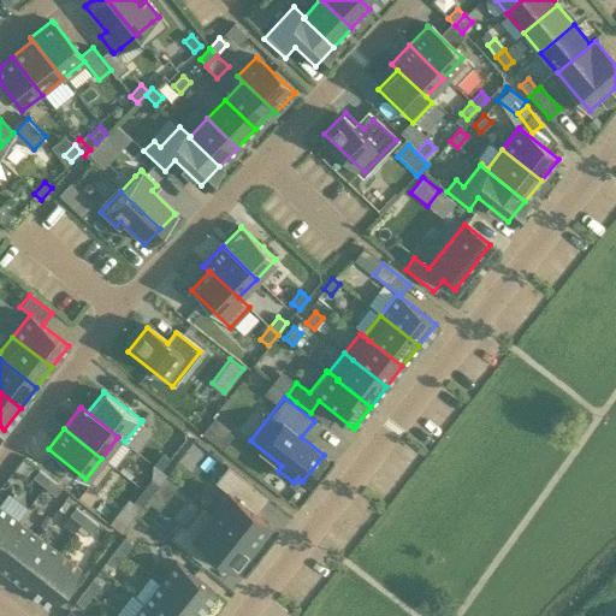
[(170,460),(161,454),(152,466),(160,472),(170,460)]
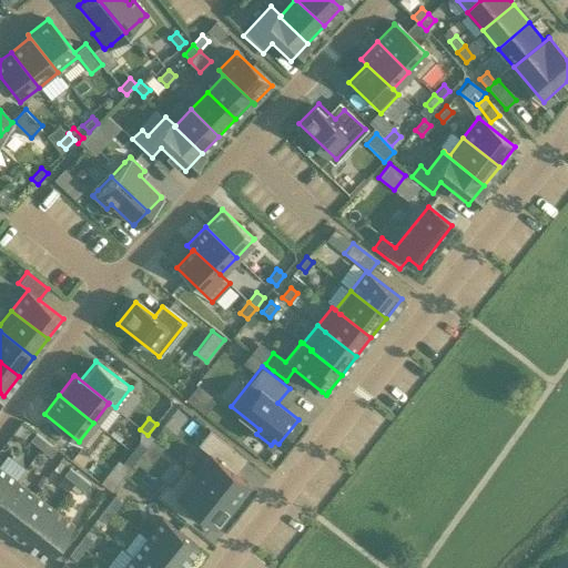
[(193,475),(231,504),(247,484),(235,474),(221,463),(233,448),(209,430),(198,445),(210,454),(194,474),(193,475)]
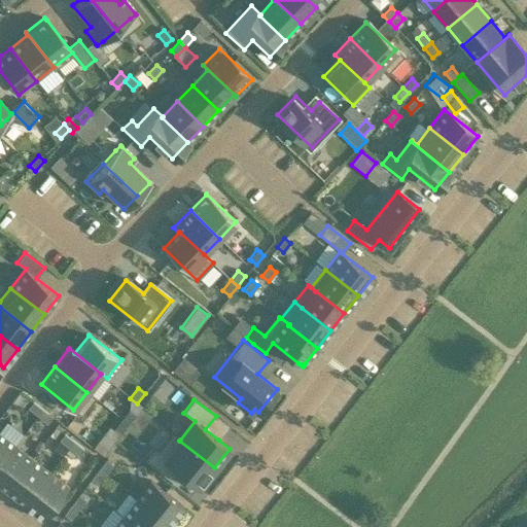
[(42,409),(32,401),(27,408),(37,416),(42,409)]
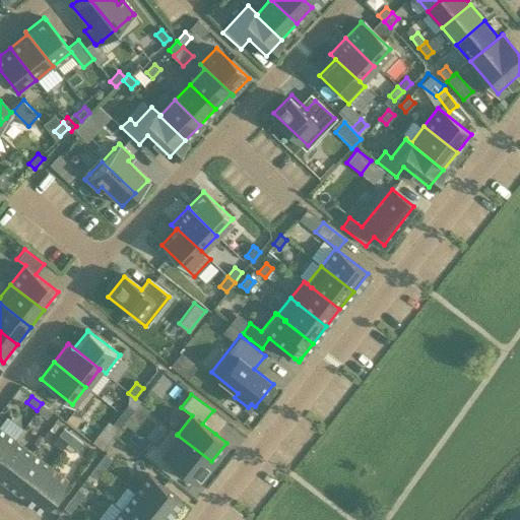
[(148,410),(138,402),(138,403),(135,407),(134,408),(144,416),(148,410)]
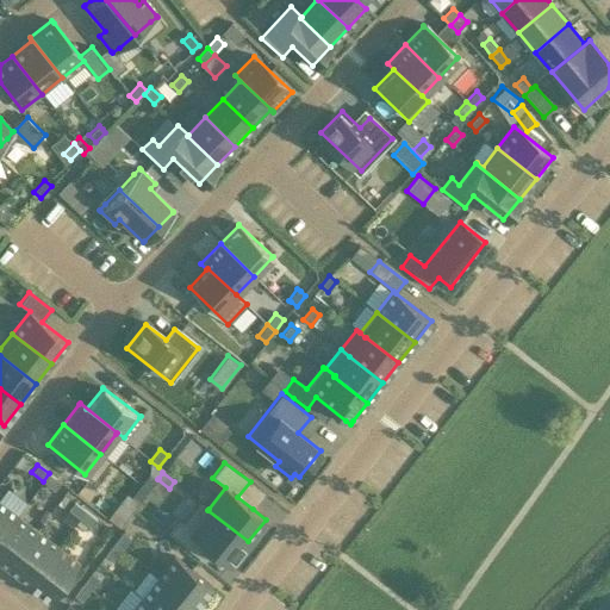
[(60,483),(53,477),(49,473),(43,481),(54,490),(60,483)]
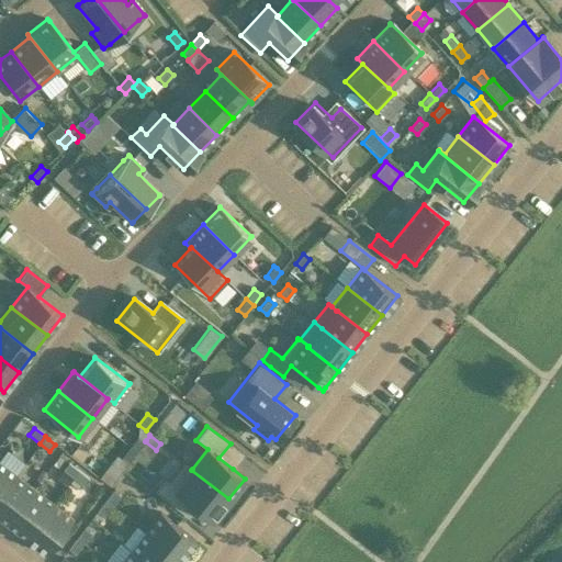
[(145,441),(137,436),(130,447),(136,452),(145,441)]
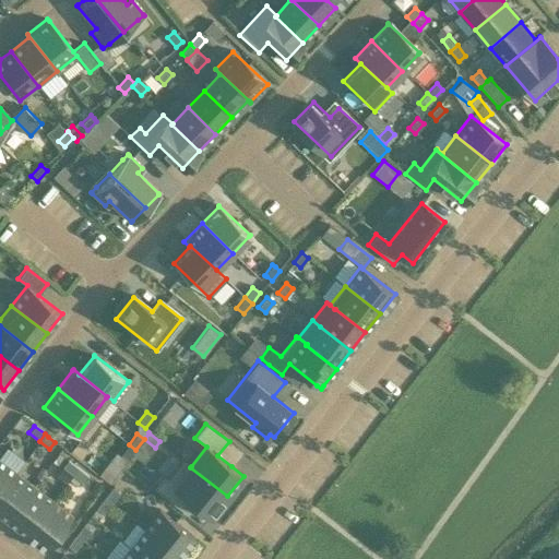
[(135,450),(129,444),(120,454),(128,461),(132,454),(133,453),(135,450)]
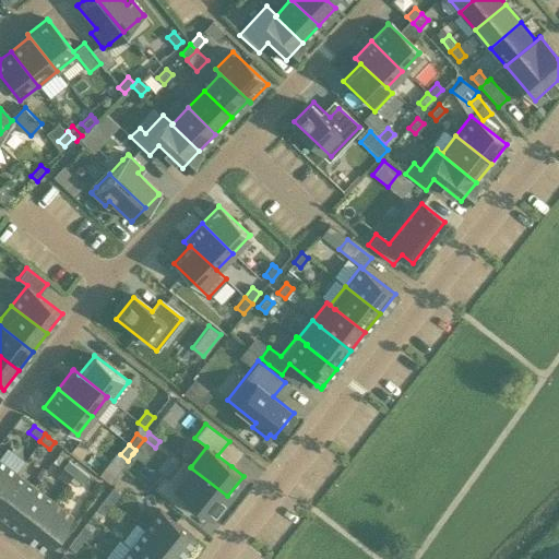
[(0,490),(15,472),(0,459),(0,490)]
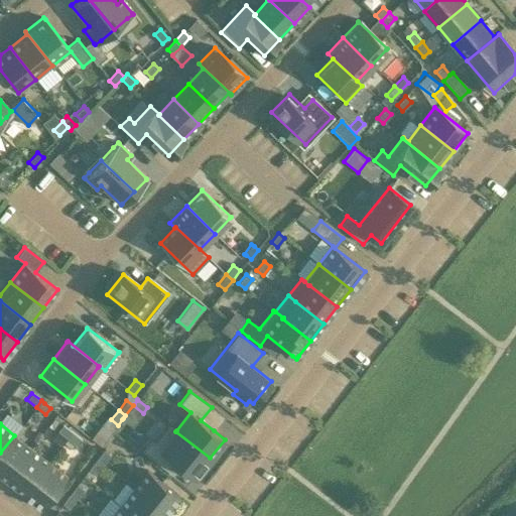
[(72,431),(62,424),(57,430),(67,438),(72,431)]
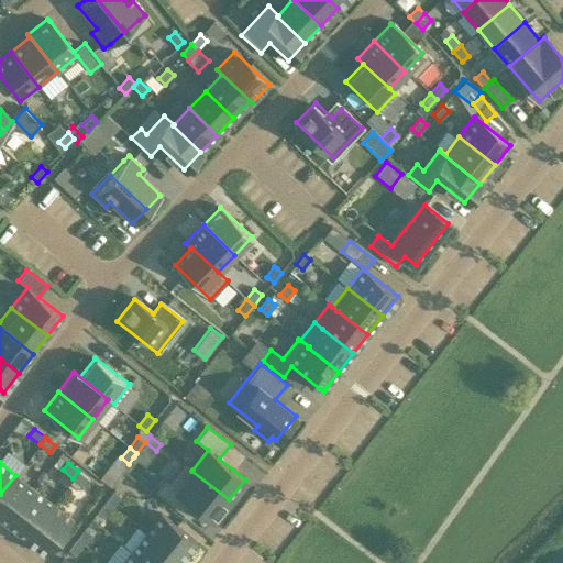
[(212,520),(229,499),(191,471),(192,470),(186,464),(169,484),(164,481),(155,492),(178,510),(187,500),(197,508),(212,520)]
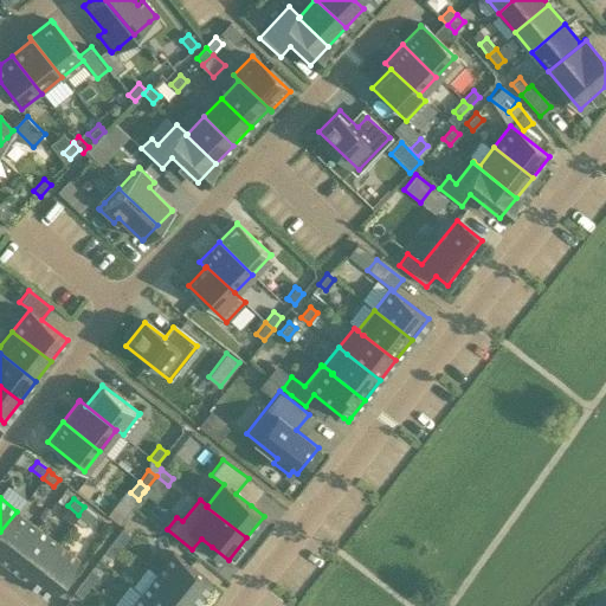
[(90,523),(96,516),(84,507),(78,515),(90,523)]
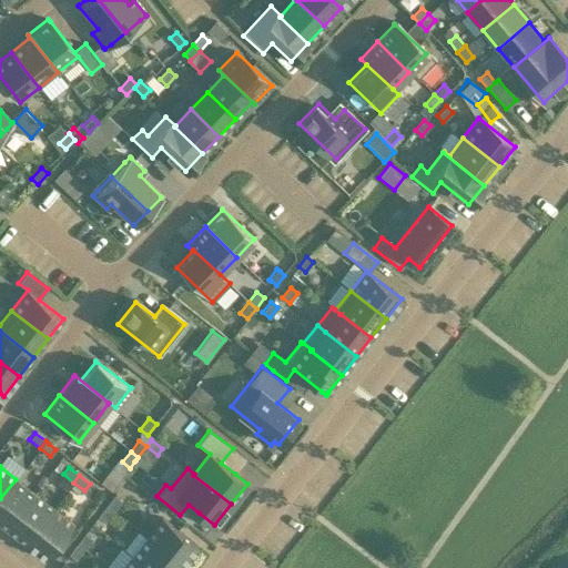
[(101,482),(100,483),(111,492),(112,490),(118,484),(107,475),(101,482)]
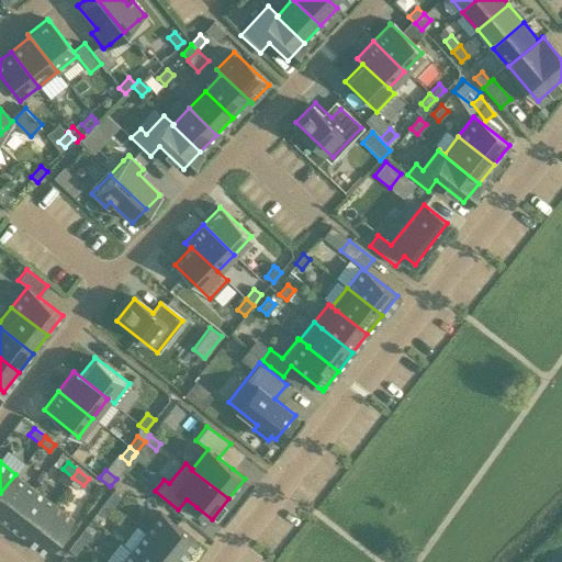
[(0,518),(7,524),(34,489),(15,474),(0,493),(0,518)]
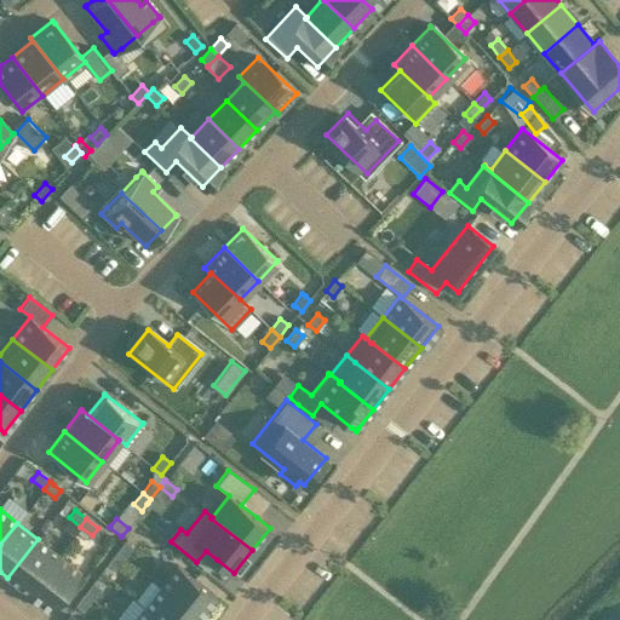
[(28,595),(58,555),(38,539),(7,578),(28,595)]
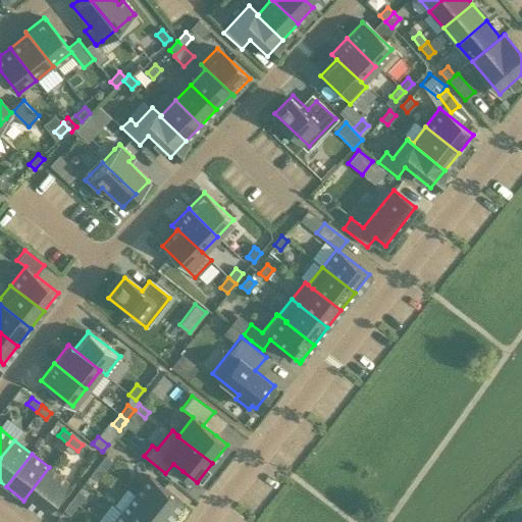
[(103,470),(111,460),(105,455),(97,465),(103,470)]
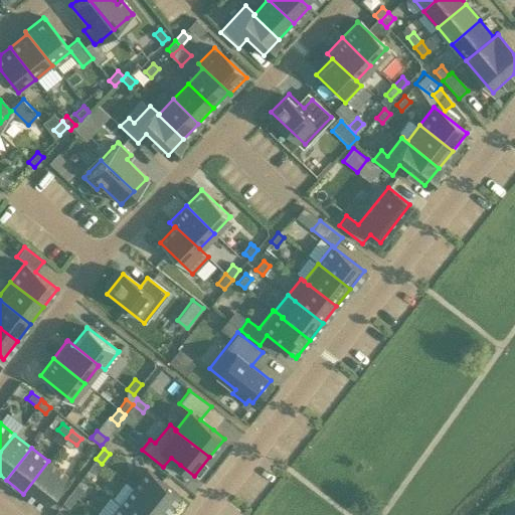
[(95,473),(102,464),(96,459),(89,468),(95,473)]
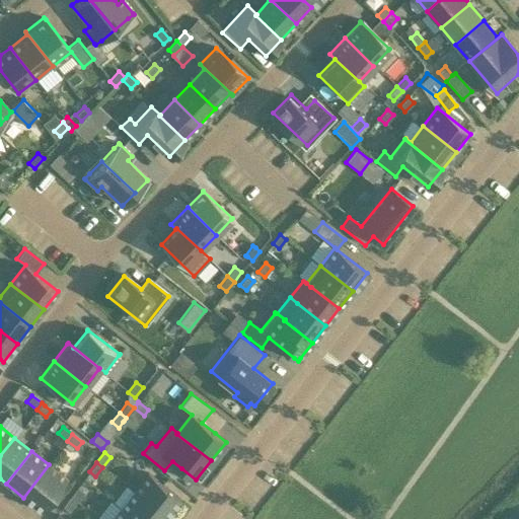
[(42,511),(67,478),(49,464),(23,498),(42,511)]
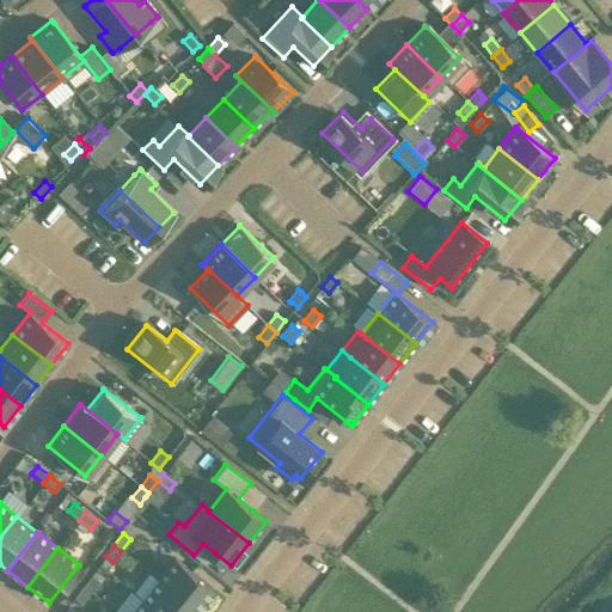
[(213,588),(175,557),(158,579),(196,610),(213,588)]
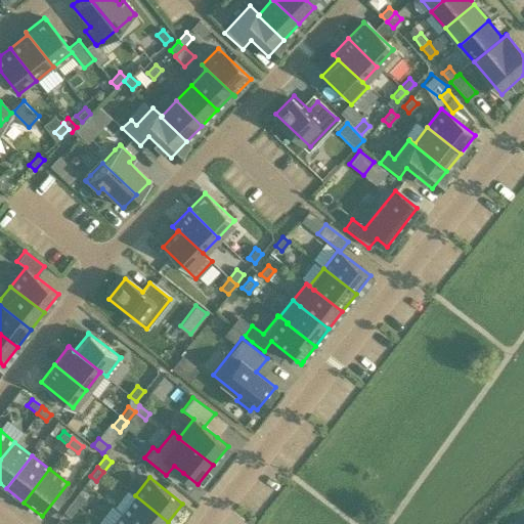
[(77,507),(85,496),(78,491),(71,501),(77,507)]
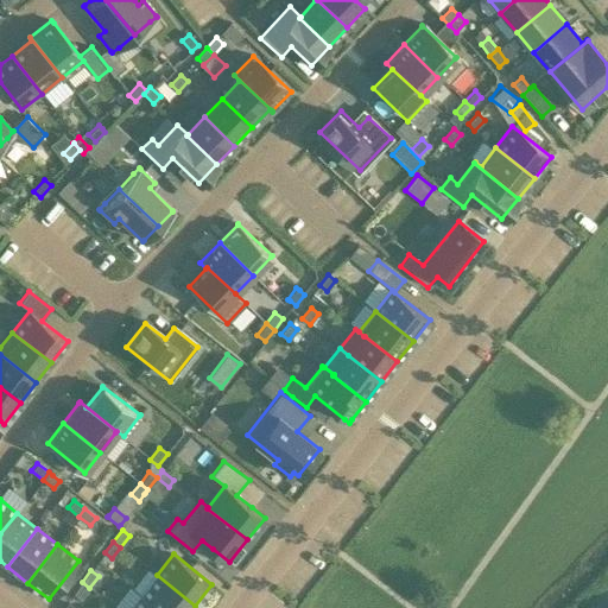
[(192,607),(195,606),(157,575),(140,595),(156,607),(192,607)]
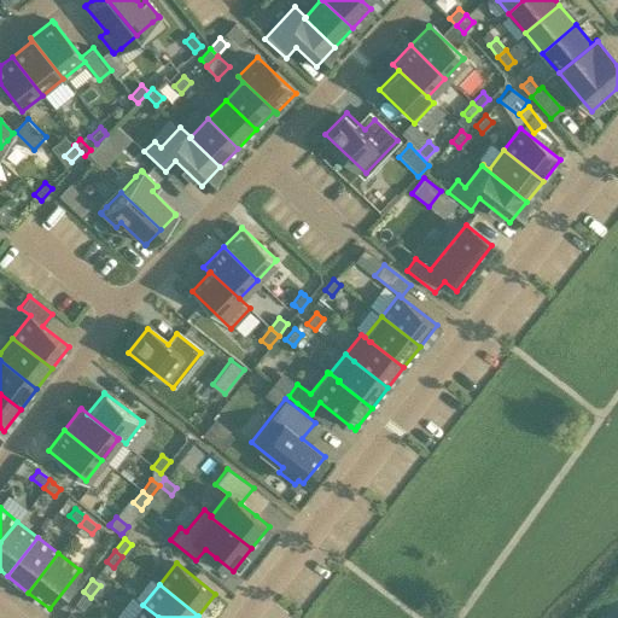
[(82,608),(91,598),(83,592),(74,602),(82,608)]
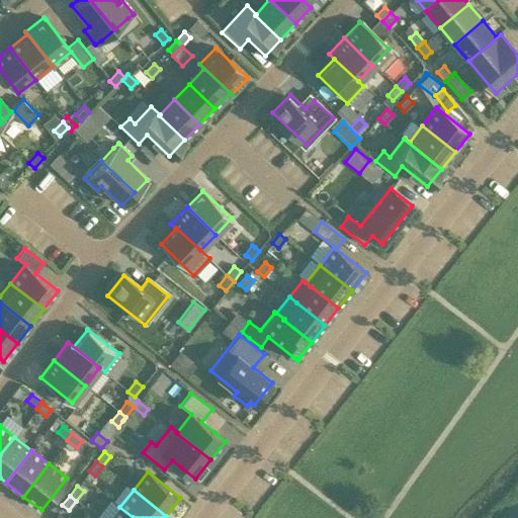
[(133,517),(119,507),(110,517),(133,517)]
